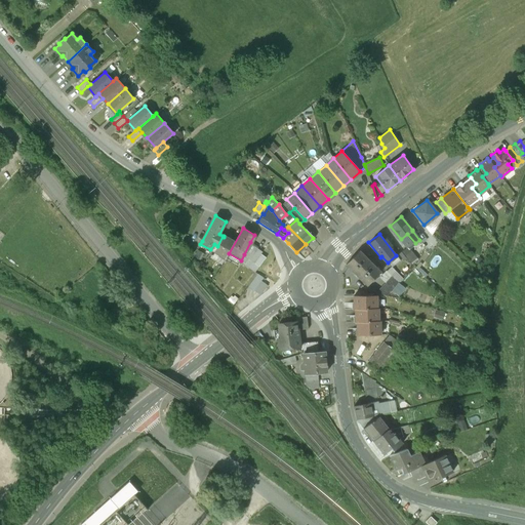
[(224,237),(223,236),(217,246),(214,251),(225,257),(233,243),(232,243),(234,241),(227,237),(227,238),(224,237)]
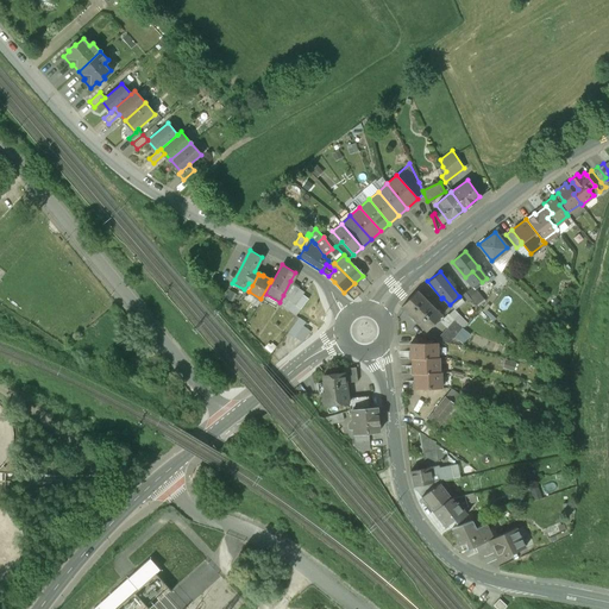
[(305,290),(290,281),(283,295),(280,302),(281,303),(295,314),(300,308),(299,308),(306,299),(301,295),(305,290)]
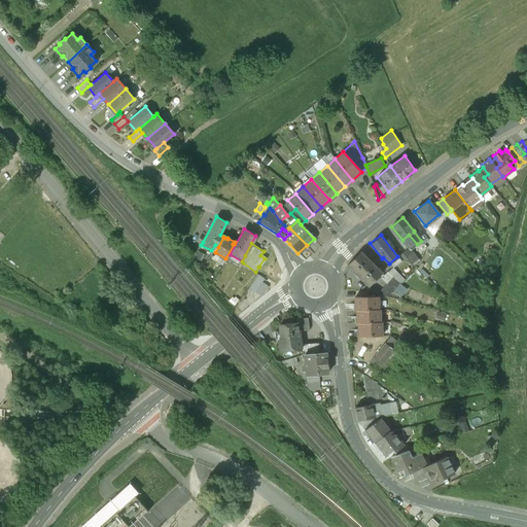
[(411,246),(405,250),(412,261),(418,257),(411,246)]
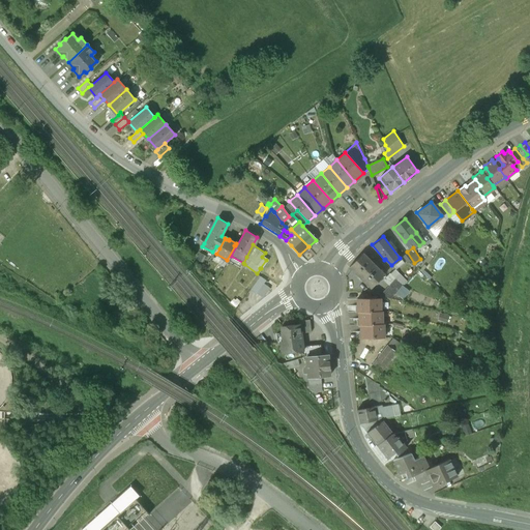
[(362,254),(349,266),(357,275),(361,280),(370,288),(384,274),(362,254)]
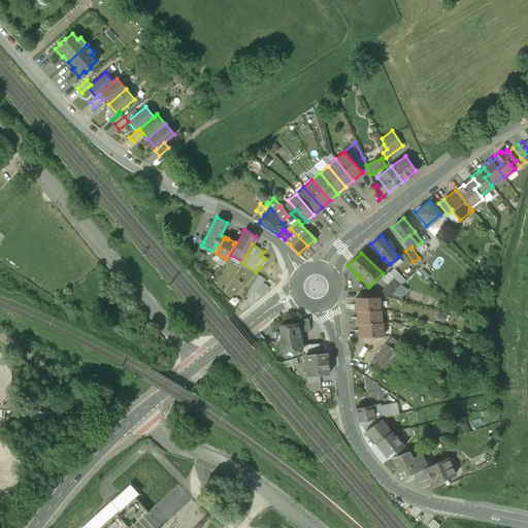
[(401,281),(405,277),(393,266),(382,276),(388,283),(382,289),(388,295),(395,288),(401,294),(408,288),(401,281)]
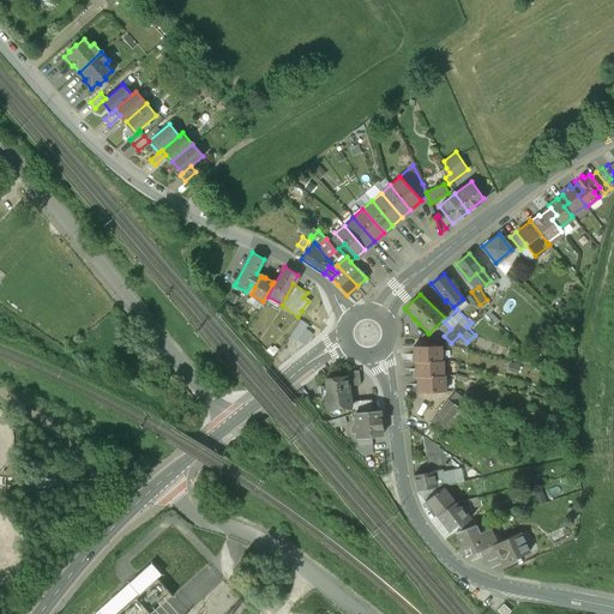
[(298,324),(289,335),(296,341),(305,329),(298,324)]
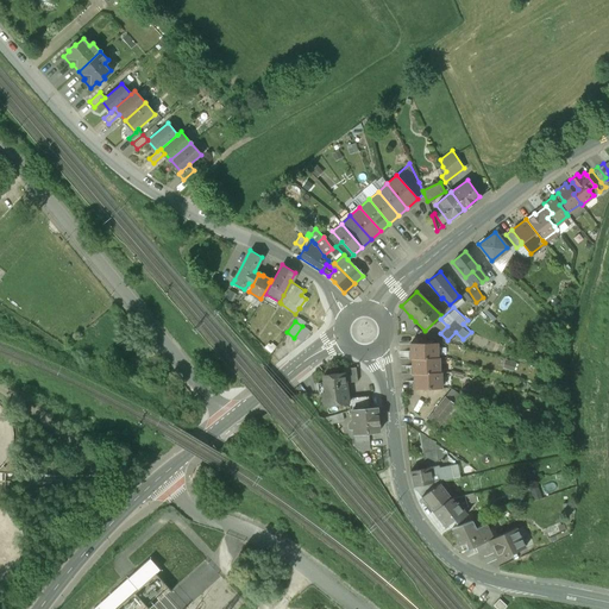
[(437,341),(409,343),(410,358),(412,358),(437,357),(437,341)]
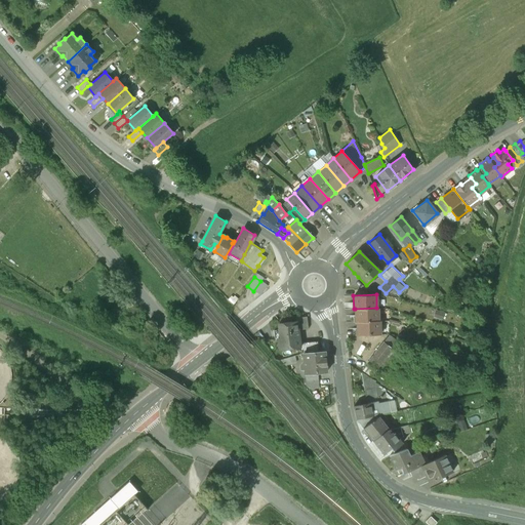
[(376,308),(355,309),(355,321),(357,321),(378,321),(378,320),(377,308),(376,308)]
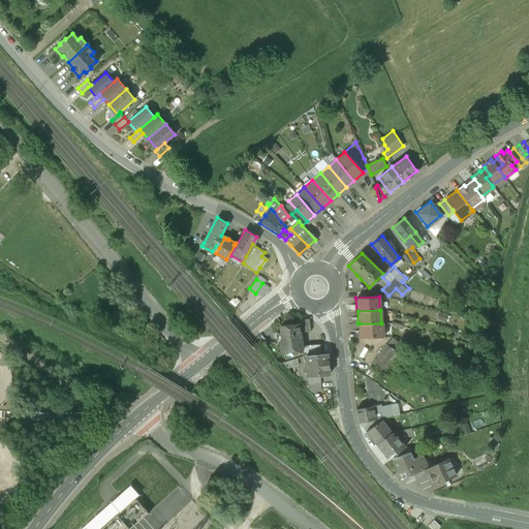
[(309,318),(298,319),(298,323),(299,322),(300,332),(310,331),(309,318)]
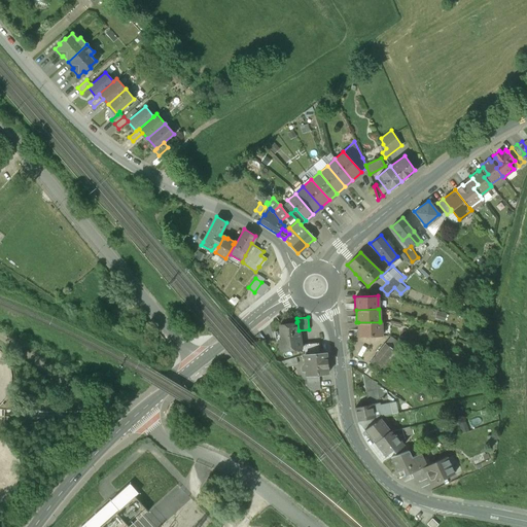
[(296,322),(280,324),(282,338),(279,339),(280,350),(300,348),(302,348),(301,343),(299,330),(297,321),(296,322)]
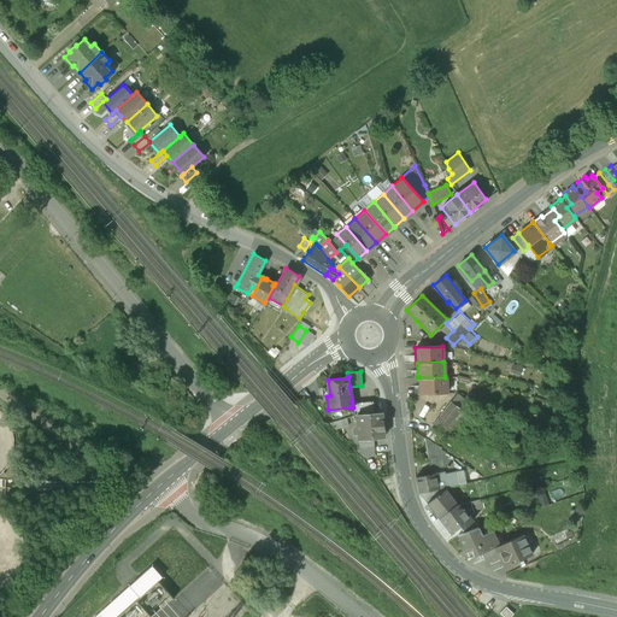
[(445,377),(419,377),(419,393),(446,393),(446,376),(445,376),(445,377)]
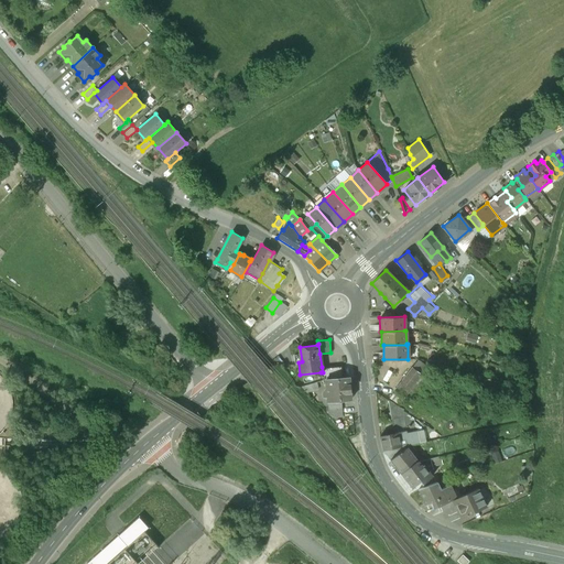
[(418,360),(393,390),(403,397),(409,401),(421,386),(414,381),(420,373),(424,366),(418,360)]
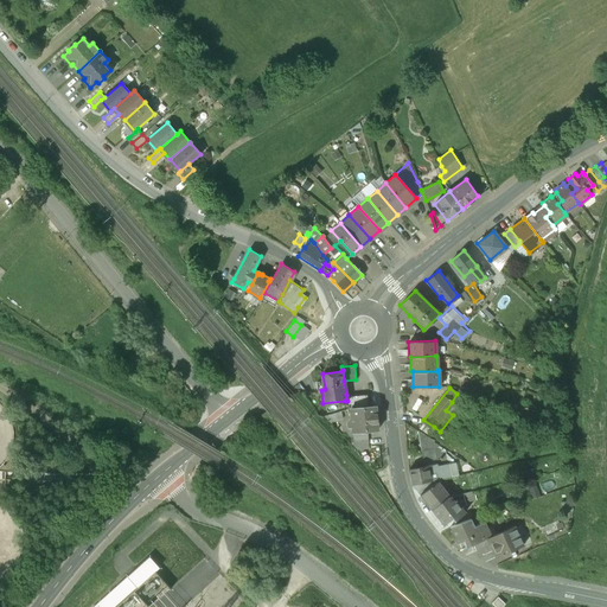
[(368,393),(346,395),(347,401),(345,401),(346,409),(351,408),(369,406),(368,393)]
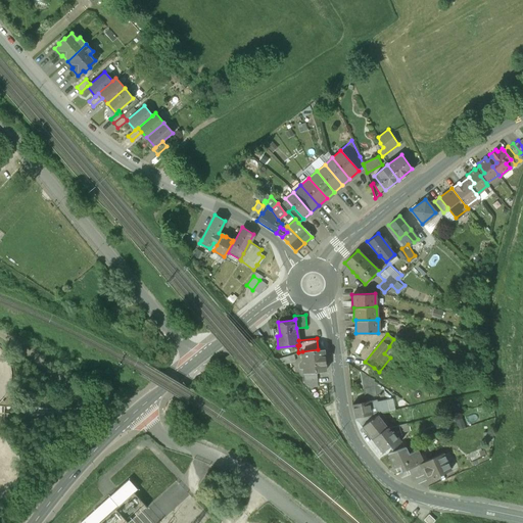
[(318,349),(302,351),(302,360),(299,363),(300,369),(303,368),(304,373),(316,372),(325,371),(323,349),(318,349)]
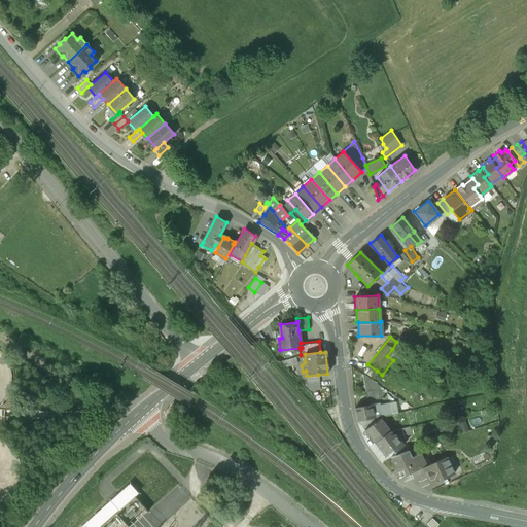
[(318,375),(307,376),(308,386),(311,389),(319,388),(318,375)]
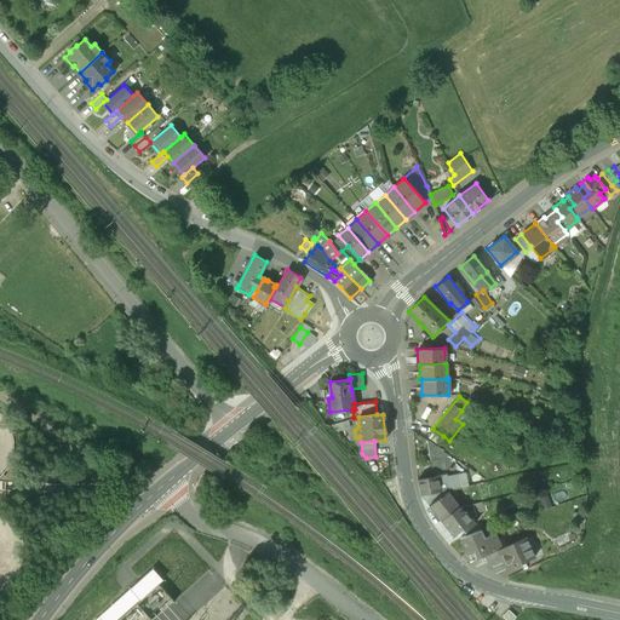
[(437,474),(417,478),(420,494),(441,489),(438,483),(437,474)]
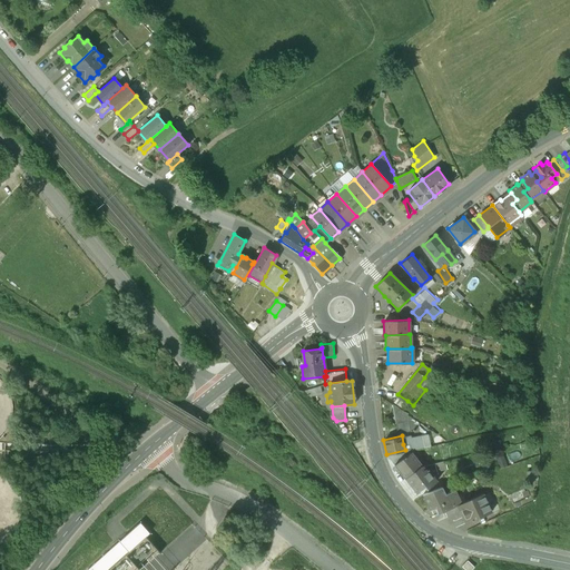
[(416,439),(410,440),(411,442),(403,444),(405,450),(412,449),(412,446),(418,445),(416,439)]
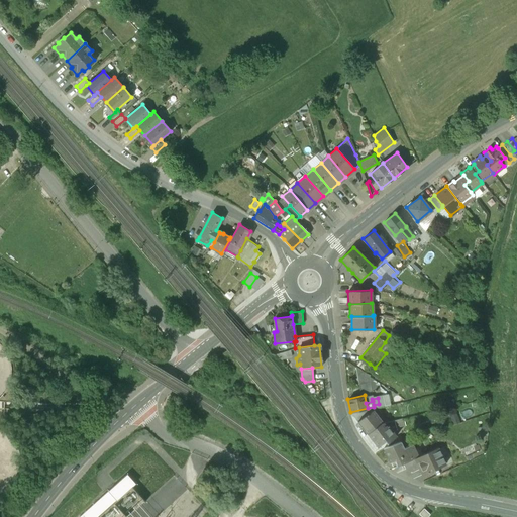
[(382,422),(372,409),(357,420),(367,432),(382,422)]
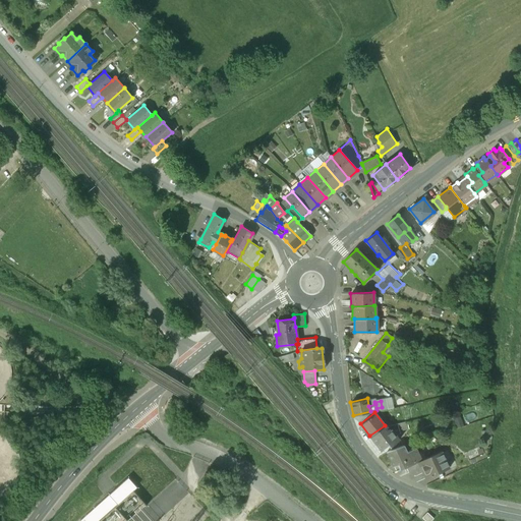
[(385,425),(369,436),(380,449),(387,444),(389,446),(398,439),(390,428),(389,430),(385,425)]
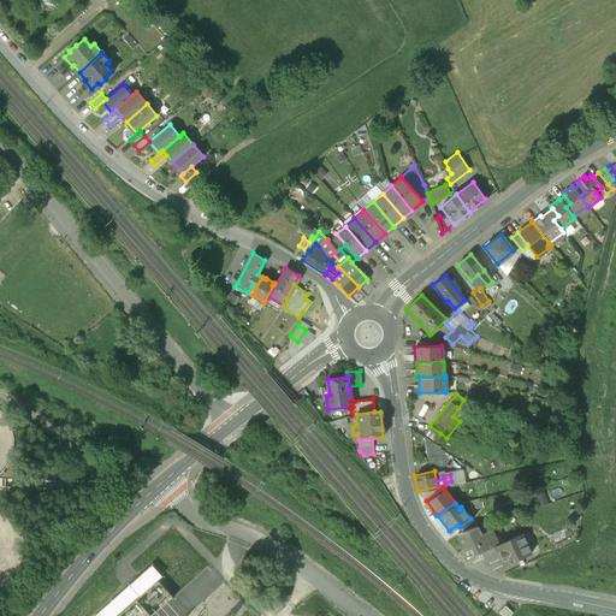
[(477,526),(456,533),(465,550),(471,546),(474,554),(495,544),(497,543),(491,528),(480,533),(477,526)]
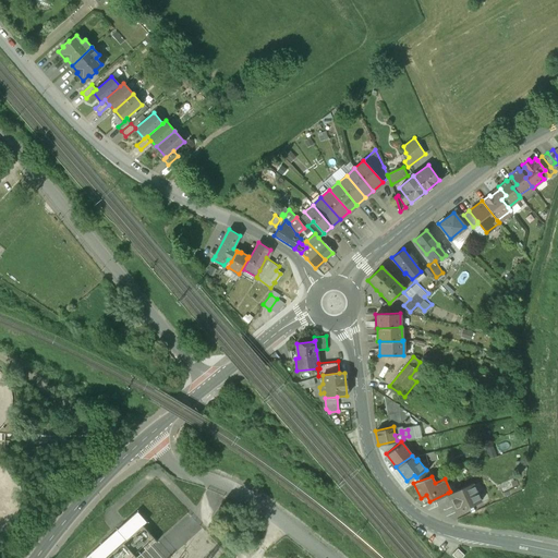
[(450,492),(448,493),(457,511),(468,507),(472,505),(472,504),(481,500),(481,499),(472,481),(450,492)]
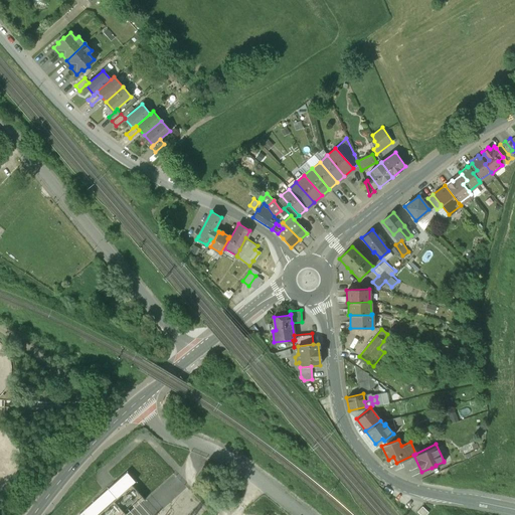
[(444,462),(436,465),(436,466),(432,468),(434,472),(450,465),(448,459),(444,461),(444,462)]
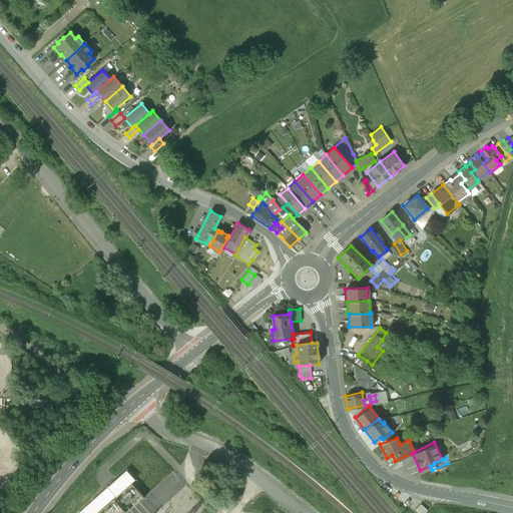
[(98,512),(135,480),(127,471),(79,512),(98,512)]
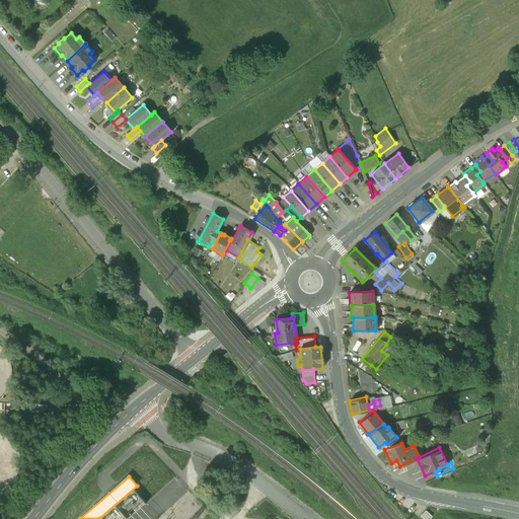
[(425,509),(420,514),(424,518),(427,518),(431,515),(425,509)]
